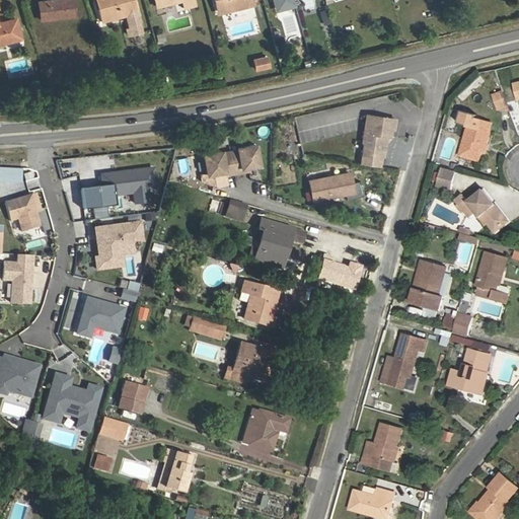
[(72,0),(46,0),(39,1),(41,19),(74,16),(72,0)]
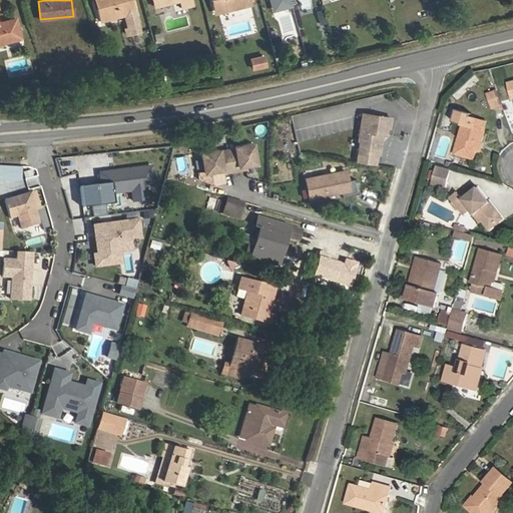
[(93,0),(99,22),(110,19),(109,13),(122,10),(124,15),(126,25),(124,25),(126,33),(139,29),(131,0),(93,0)]
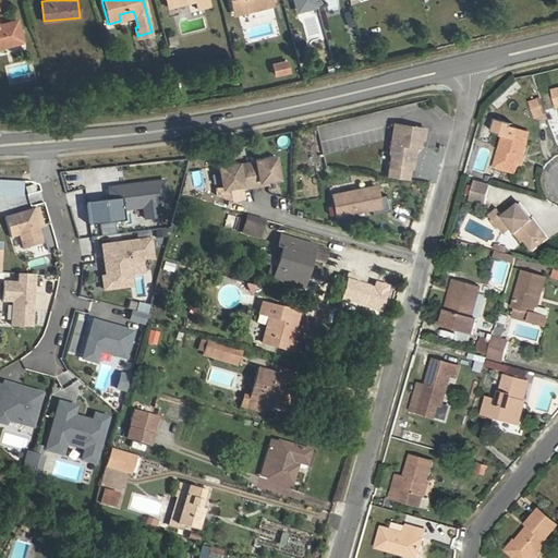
[(165,0),(167,8),(194,1),(196,9),(209,5),(207,0),(165,0)]
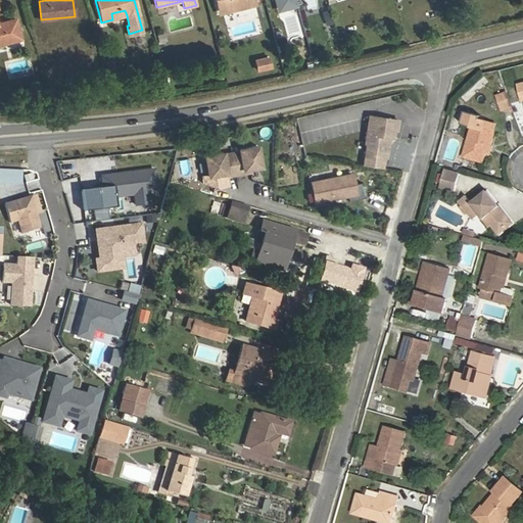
[(216,0),(220,14),(255,5),(253,0),(216,0)]
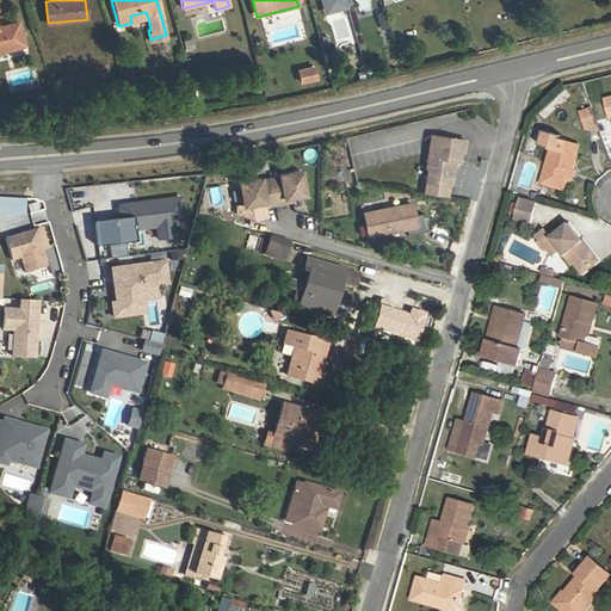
[(378,25),(388,22),(383,10),(374,13),(378,25)]
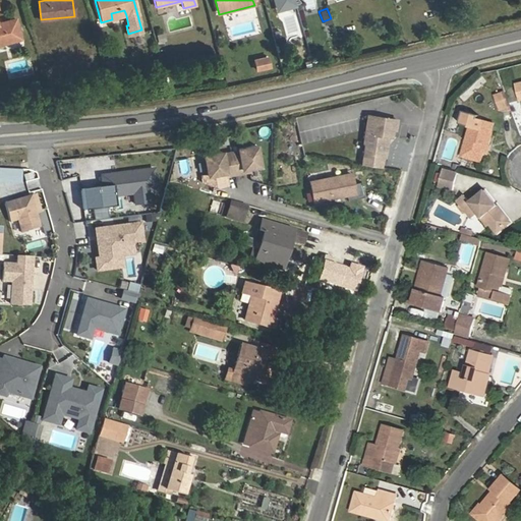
[(0,21),(0,44),(20,39),(14,18),(0,21)]
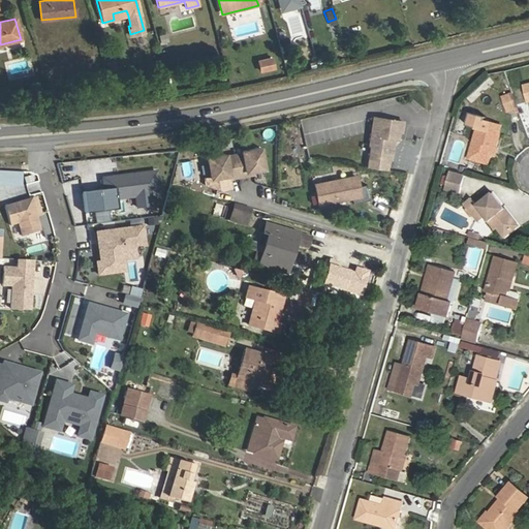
[(273,58),(260,61),(262,70),(275,68),(273,58)]
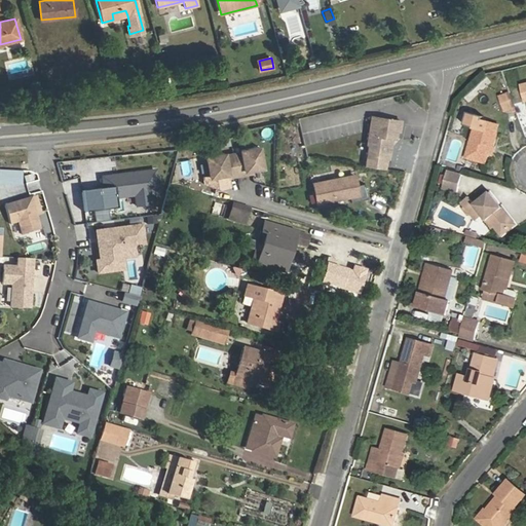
[(498,95),(503,112),(515,108),(510,91),(498,95)]
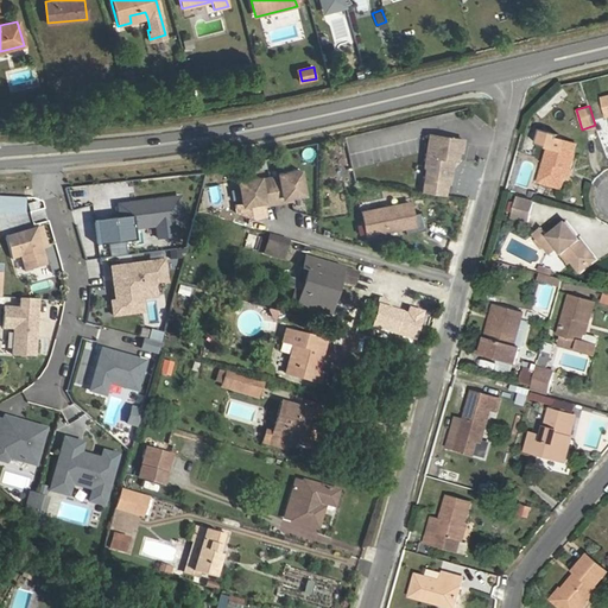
[(464,139),(431,134),(425,165),(428,168),(425,178),(448,182),(450,164),(448,162),(449,158),(458,159),(460,150),(462,150),(464,139)]
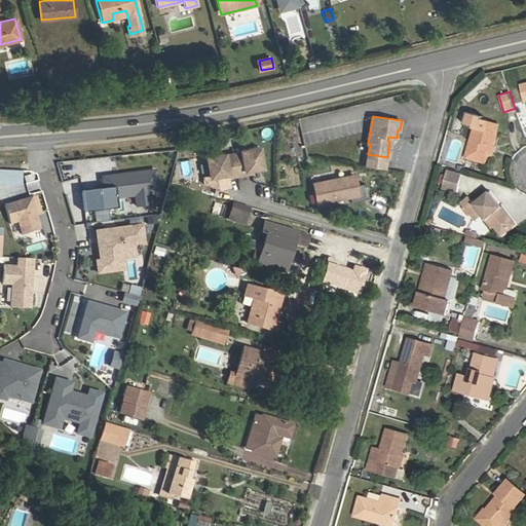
[(486,161),(488,153),(490,145),(493,146),(497,132),(495,130),(498,122),(484,118),(481,126),(476,125),(466,156),(486,161)]
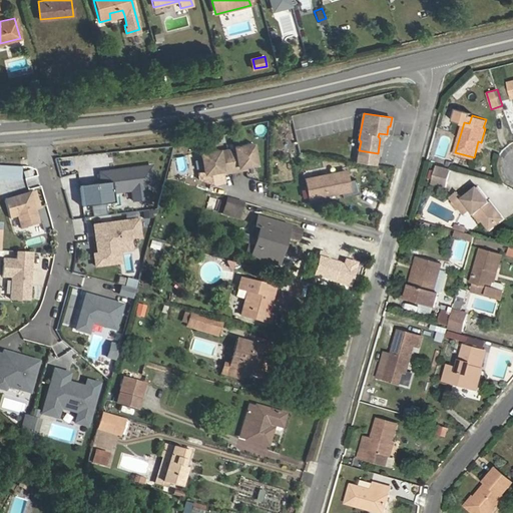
[(309,130),(297,132),(300,146),(312,143),(309,130)]
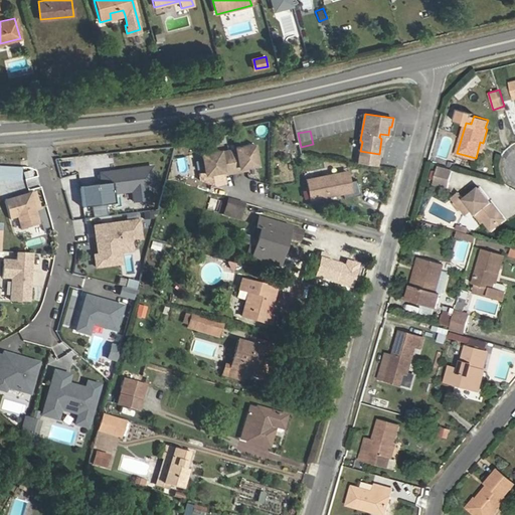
[(218,149),(201,152),(205,172),(222,169),(223,172),(240,168),(239,165),(256,161),(252,141),(234,145),(235,147),(219,150),(218,149)]
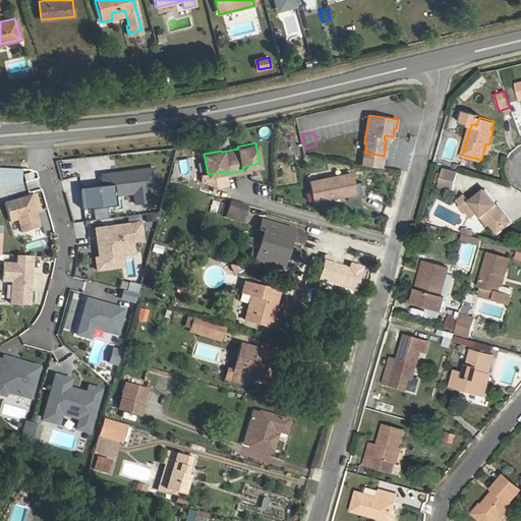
[(458,172),(444,168),(440,186),(454,189),(458,172)]
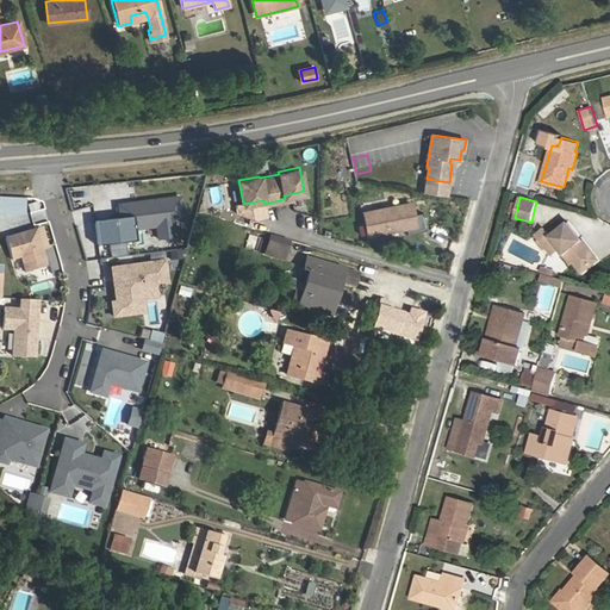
[(119,219),(97,223),(99,246),(136,241),(135,229),(157,226),(159,238),(175,236),(174,224),(184,223),(181,199),(131,205),(132,218),(119,219)]
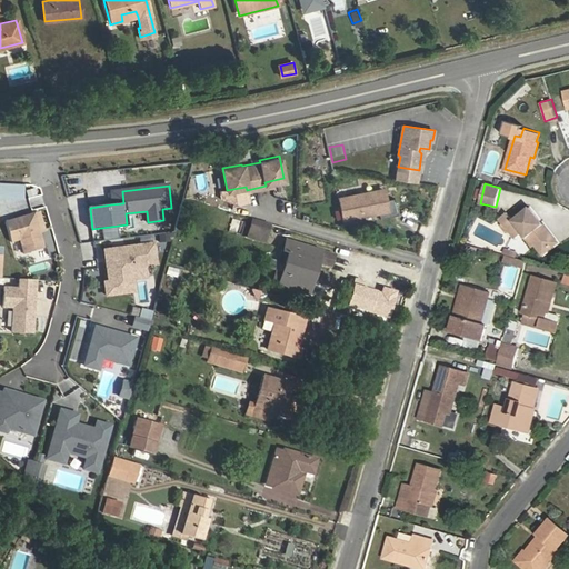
[(381,190),(338,198),(342,219),(387,210),(381,190)]
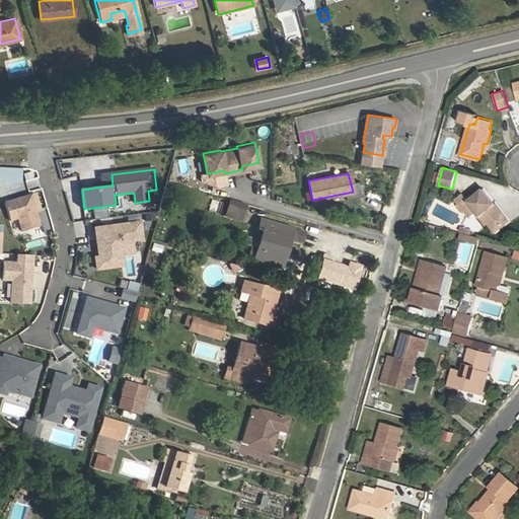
[(112,174),(100,175),(101,187),(113,186),(112,174)]
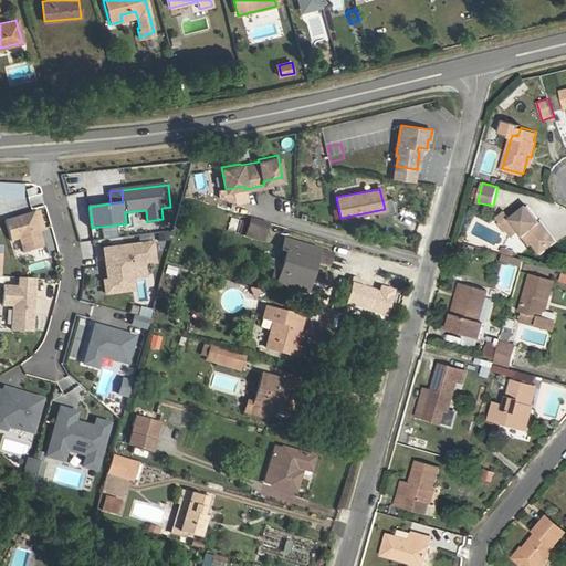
[(512,219),(504,211),(498,217),(502,222),(506,228),(513,237),(520,230),(525,237),(528,233),(535,240),(533,242),(541,251),(556,239),(528,205),(512,219)]
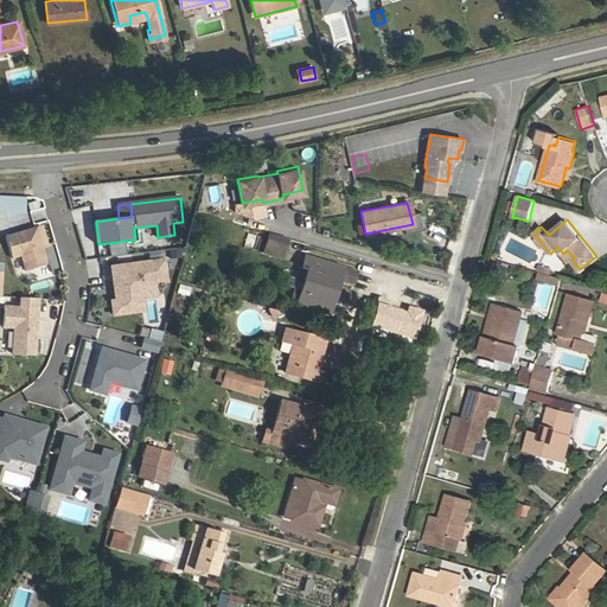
[(37,227),(6,235),(12,256),(21,253),(26,268),(46,262),(43,247),(39,246),(39,242),(42,242),(37,227)]
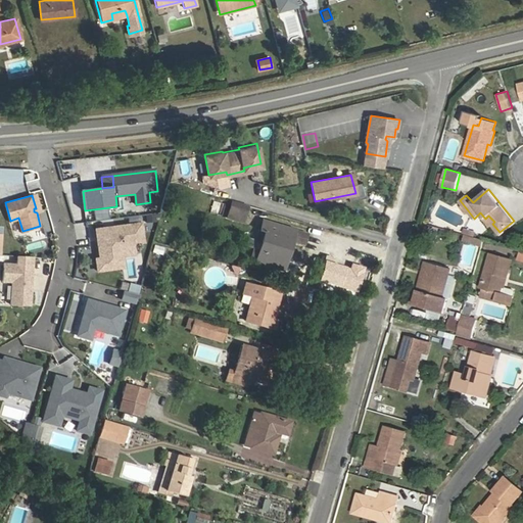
[(244,216),(247,206),(232,201),(229,211),(244,216)]
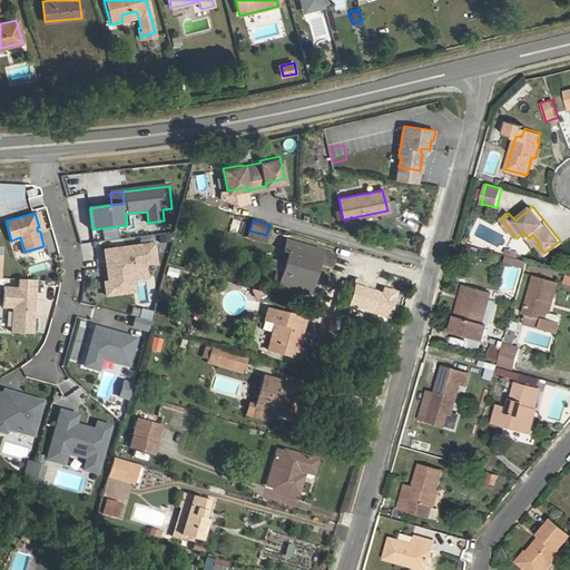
[(532,235),(529,238),(534,246),(537,244),(539,242),(532,235)]
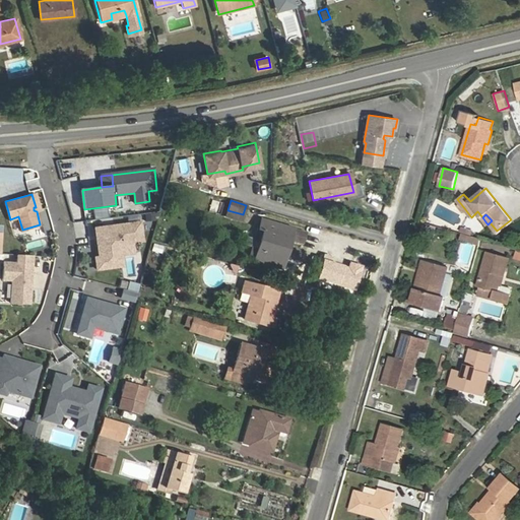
[(257,231),(261,232),(266,233),(259,258),(268,261),(266,266),(277,269),(284,240),(289,241),(303,245),(306,233),(260,218),(257,231)]
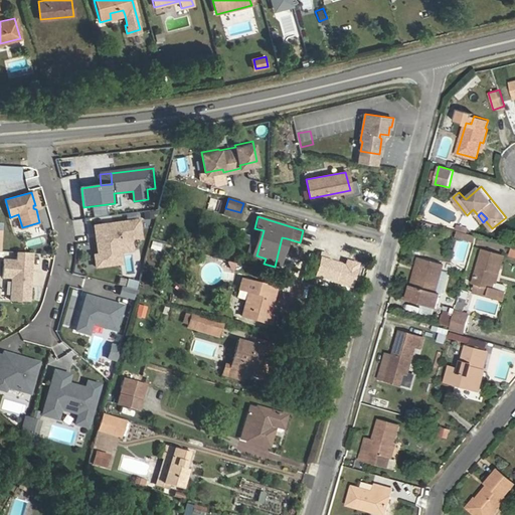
[(142,238),(140,220),(102,225),(103,235),(98,236),(100,254),(96,254),(97,267),(122,264),(120,237),(131,236),(132,240),(142,238)]
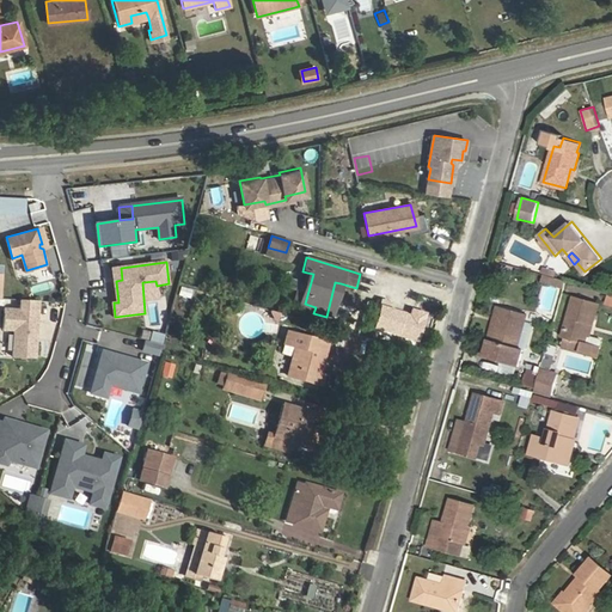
[(313,274),(307,273),(298,308),(313,313),(316,307),(305,304),(313,274)]
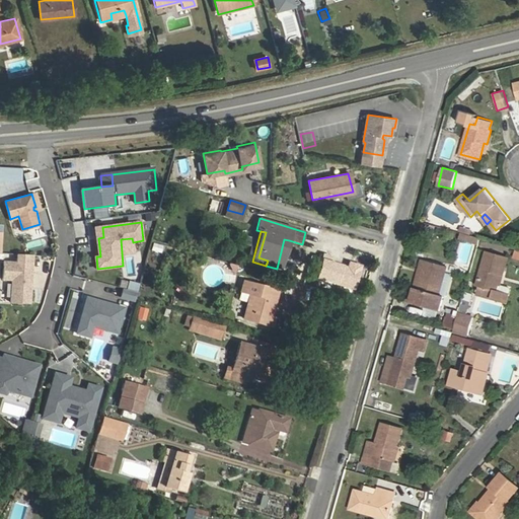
[(132,238),(121,239),(122,253),(134,252),(133,242),(132,238)]
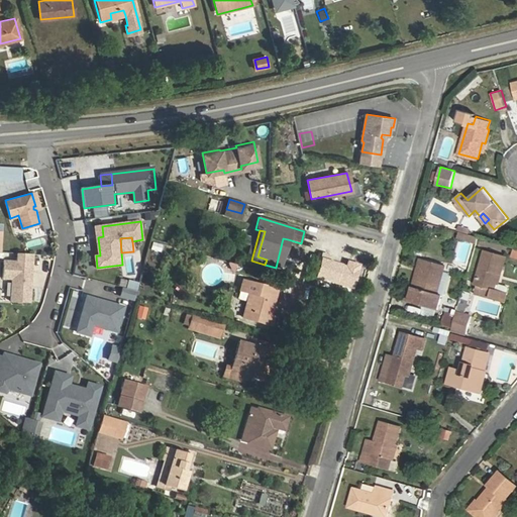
[(283,238),(276,268),(280,269),(288,239),(283,238)]
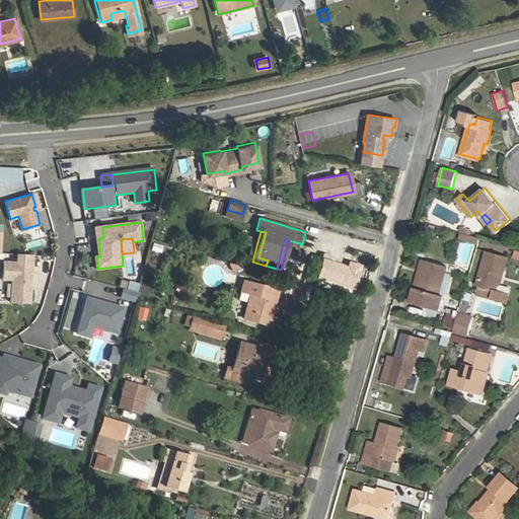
[(476,287),(479,288),(495,292),(493,300),(508,304),(510,296),(497,292),(500,285),(502,276),(504,276),(509,257),(487,250),(476,287)]
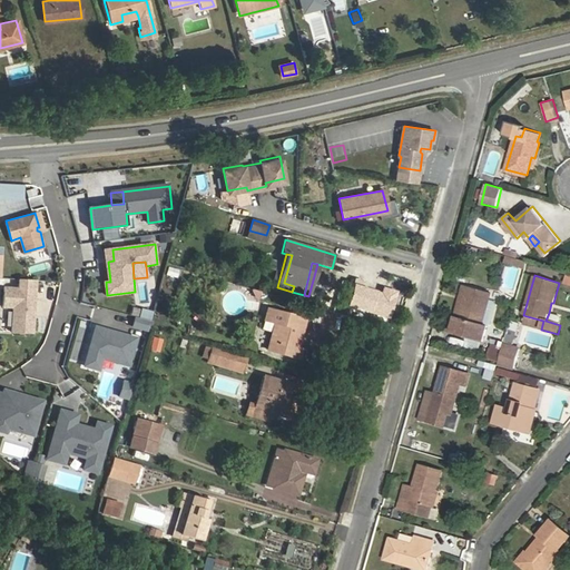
[(37,278),(20,277),(20,287),(37,288),(37,278)]
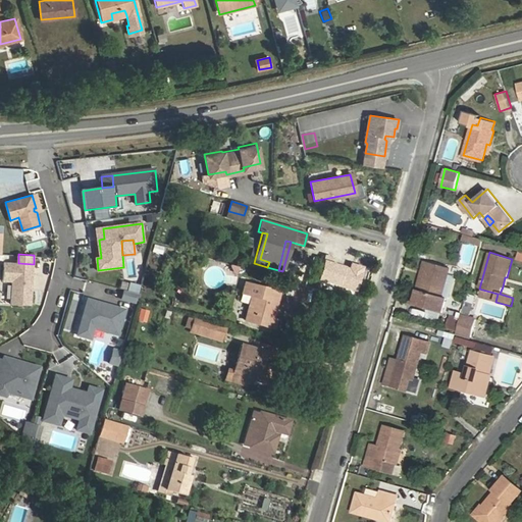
[(416,290),(418,290),(421,291),(428,262),(423,261),(416,290)]
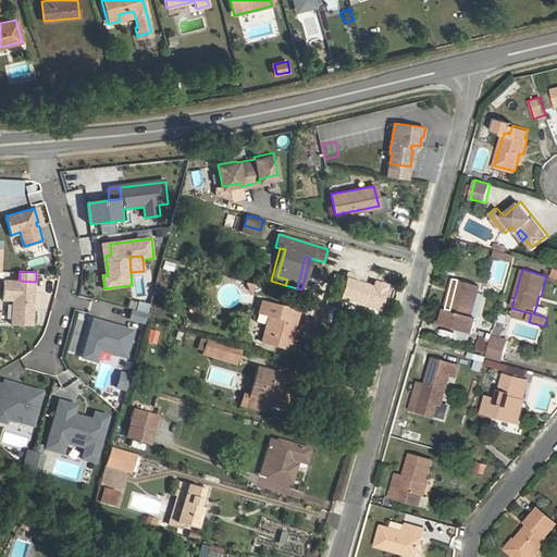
[(20,281),(5,280),(3,298),(13,298),(11,323),(33,324),(34,307),(32,305),(32,300),(34,300),(36,282),(20,281)]
